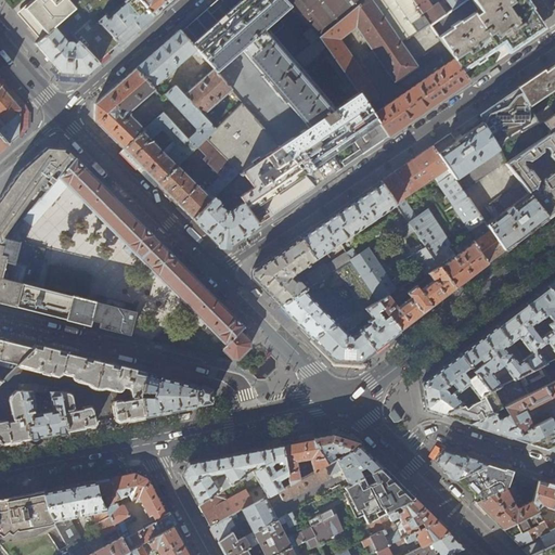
[(34,0),(18,13),(36,34),(40,39),(61,22),(67,28),(77,39),(98,62),(116,46),(119,43),(100,22),(99,22),(93,16),(112,0),(34,0)]
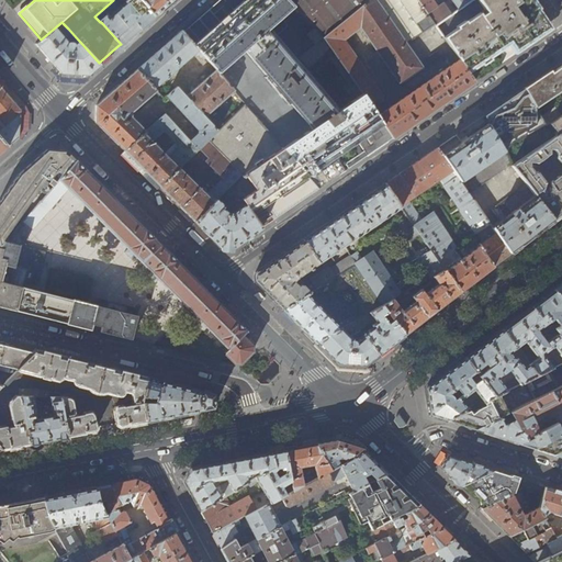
[(138,32),(155,17),(141,0),(133,0),(110,21),(107,17),(101,22),(121,44),(123,45),(138,32)]
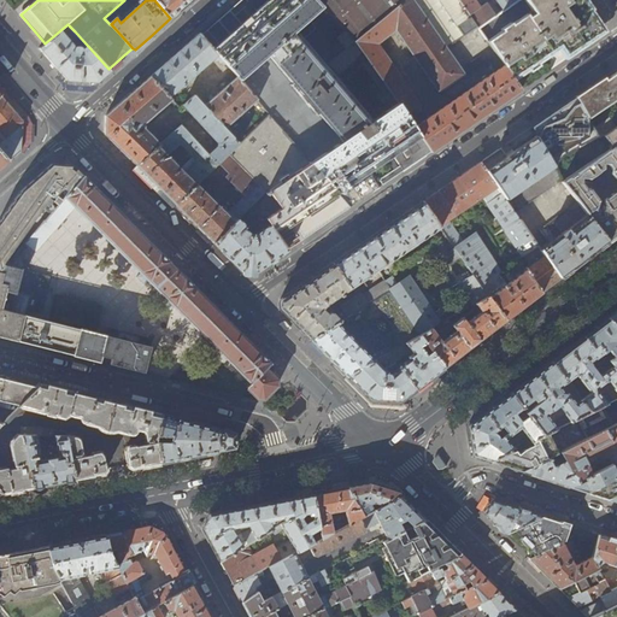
[(154,0),(170,18),(183,7),(191,0),(154,0)]
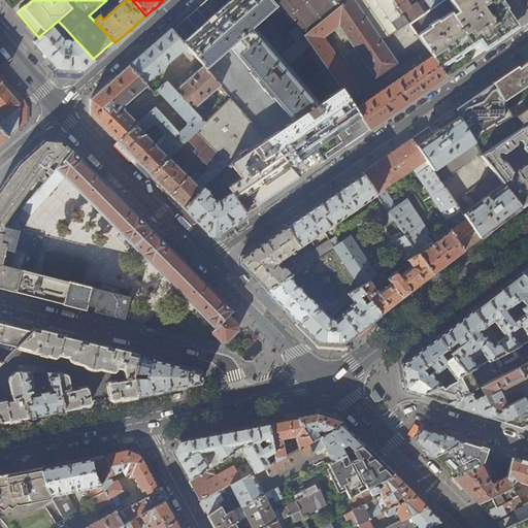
[(210,0),(220,9),(207,21),(197,8),(185,20),(173,30),(172,30),(189,48),(202,65),(221,86),(231,97),(230,98),(300,177),(312,169),(325,160),(316,149),(327,140),(336,133),(345,146),(369,130),(304,35),(348,0),(210,0)]
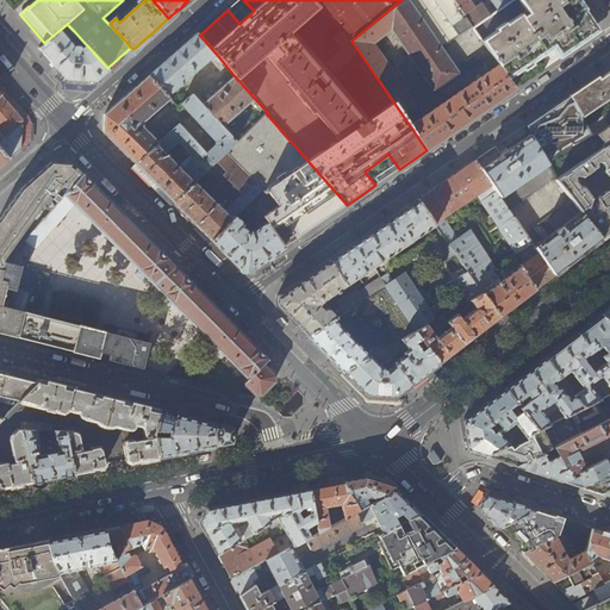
[(468,20),(453,0),(402,0),(352,41),(427,150),(440,141),(442,139),(471,119),(486,109),(489,109),(498,101),(506,95),(515,89),(509,81),(498,66),(487,73),(414,124),(405,111),(409,109),(412,113),(418,110),(415,105),(373,43),(391,29),(435,92),(459,74),(437,42),(468,20)]
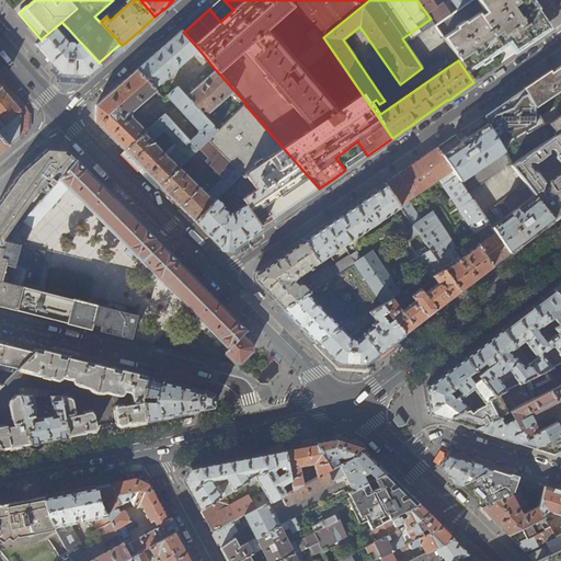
[(416,0),(431,19),(435,26),(450,15),(442,3),(436,8),(431,0),(450,0),(458,10),(472,0),(416,0)]
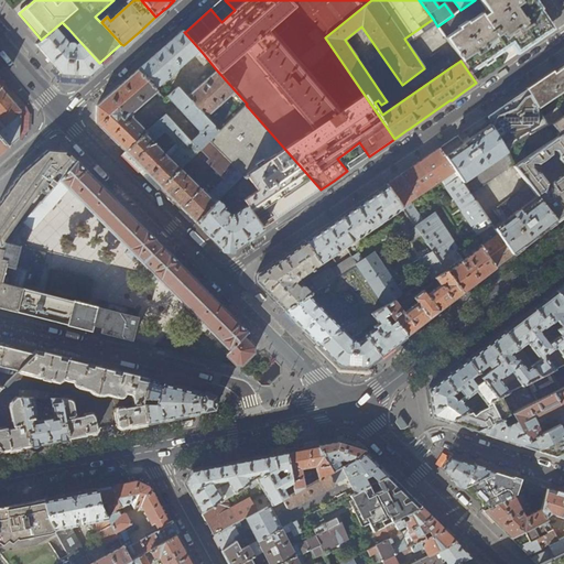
[(479,0),(486,10),(445,39),(461,61),(470,75),(511,45),(518,54),(532,44),(546,34),(544,31),(546,30),(545,26),(548,25),(545,23),(549,21),(541,9),(534,0),(479,0)]
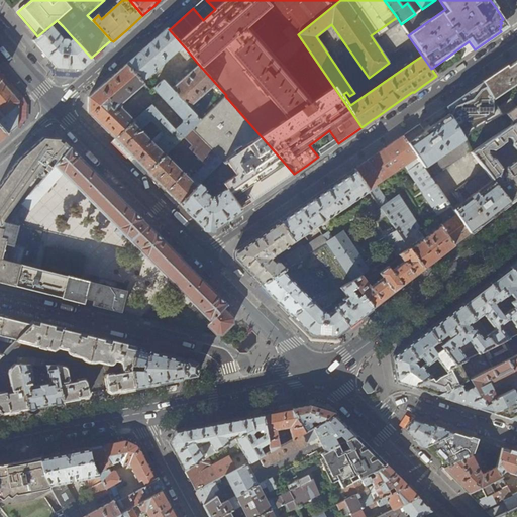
[(57,32),(63,26),(57,20),(37,36),(33,40),(45,55),(56,67),(57,68),(80,69),(82,70),(86,66),(93,60),(91,58),(72,36),(70,37),(72,39),(71,40),(69,39),(67,38),(65,38),(64,39),(57,32)]
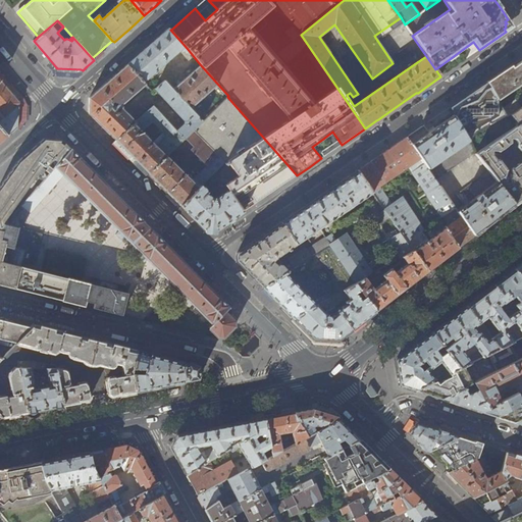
[(156,39),(150,45),(115,74),(90,98),(89,114),(107,133),(123,149),(139,163),(151,175),(169,194),(181,206),(202,186),(221,166),(224,162),(194,129),(203,121),(191,108),(218,85),(200,64),(172,89),(165,81),(156,89),(185,120),(185,124),(177,132),(154,106),(137,122),(123,109),(123,105),(146,85),(144,83),(181,48),(184,51),(187,48),(170,30),(168,28),(156,39)]
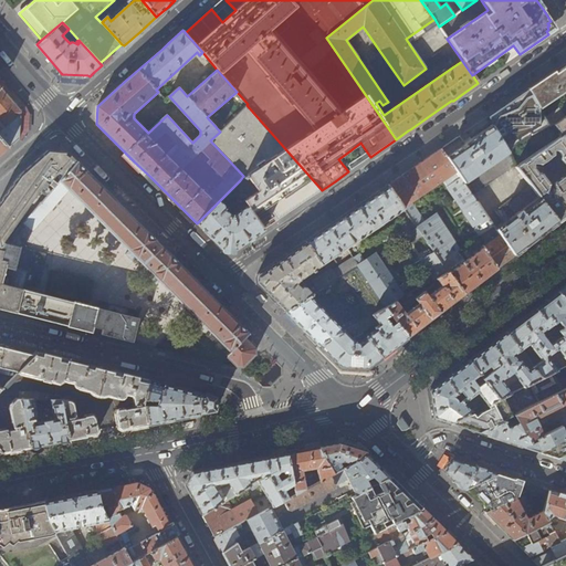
[(551,77),(528,92),(540,109),(565,90),(565,65),(561,70),(551,77)]
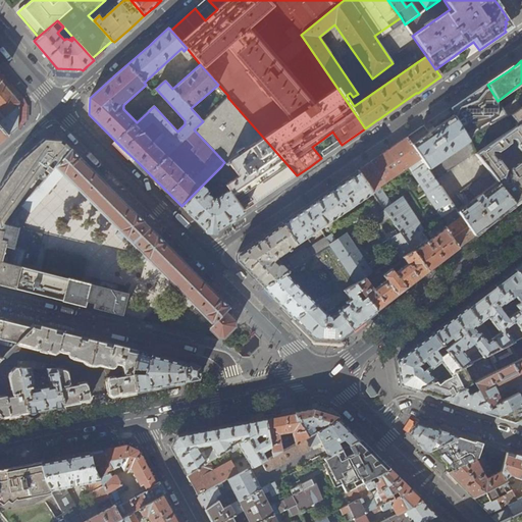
[(9,90),(1,81),(0,81),(0,112),(1,112),(5,117),(0,121),(0,126),(8,137),(13,133),(18,128),(19,101),(9,90)]
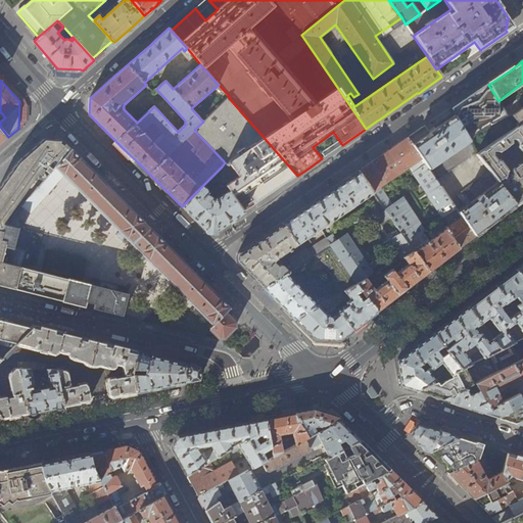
[(487,83),(450,107),(455,114),(470,141),(478,134),(507,115),(503,109),(498,101),(488,85),(487,83)]
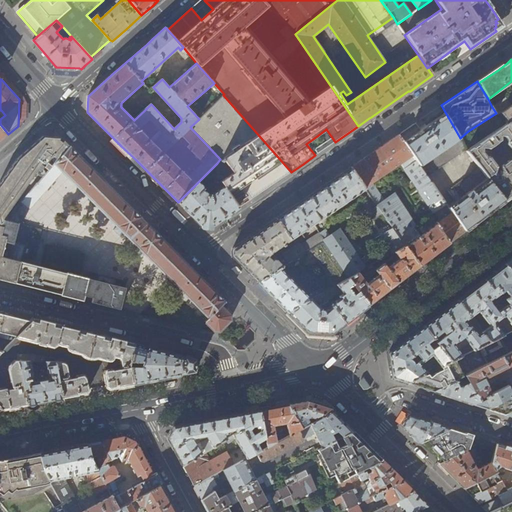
[(223,95),(199,119),(190,127),(220,159),(217,163),(227,178),(222,182),(224,186),(211,195),(208,195),(204,192),(206,190),(198,182),(178,202),(191,215),(192,216),(202,226),(202,227),(211,228),(211,227),(225,218),(239,208),(231,196),(233,195),(236,192),(243,187),(251,199),(291,172),(223,95)]
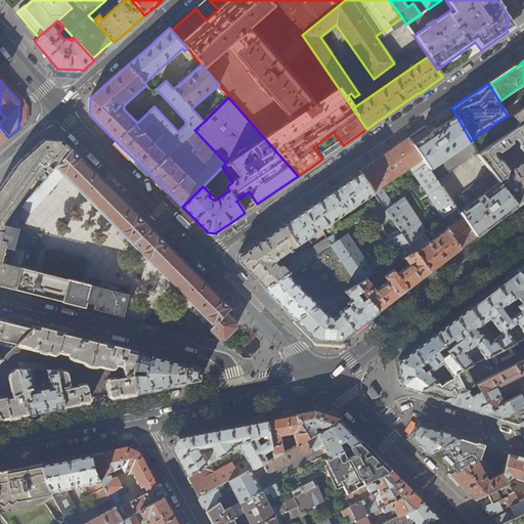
[(513,115),(522,108),(516,100),(504,110),(508,116),(509,118),(513,115)]
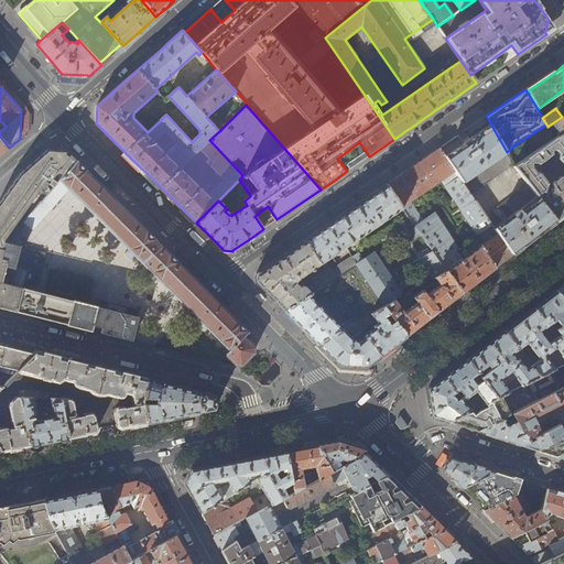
[(563,115),(562,117),(552,123),(559,133),(556,134),(559,137),(561,134),(563,138),(563,115)]
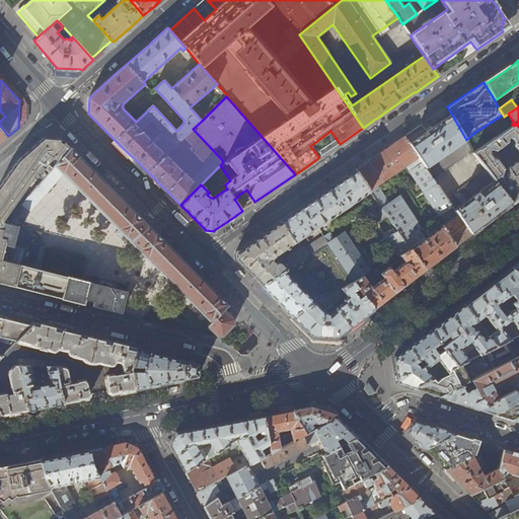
[(473,151),(466,140),(451,114),(426,131),(422,125),(403,136),(433,178),(473,151)]
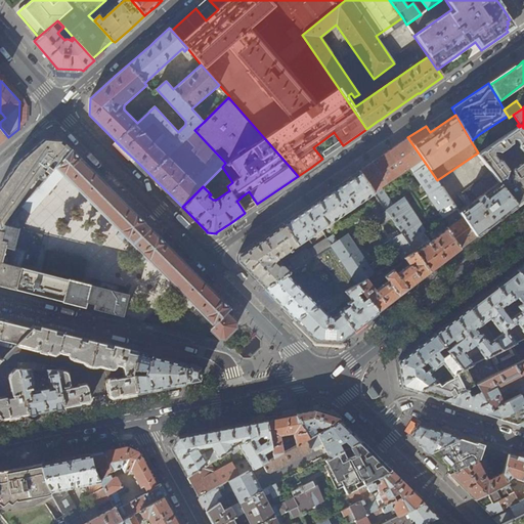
[(519,127),(516,129),(479,155),(483,160),(485,163),(491,170),(517,205),(523,199),(523,128),(521,125),(519,127)]
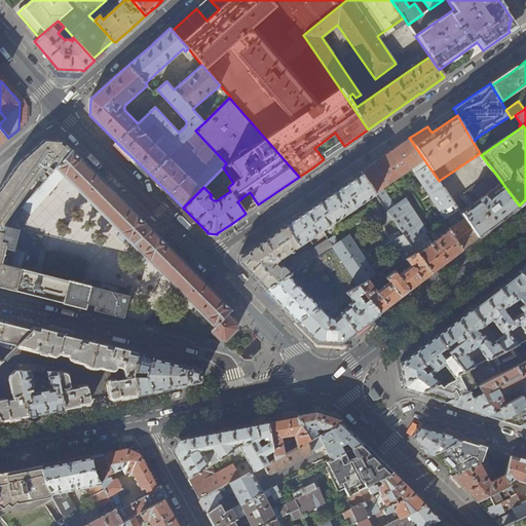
[(0,145),(8,138),(0,127),(0,145)]
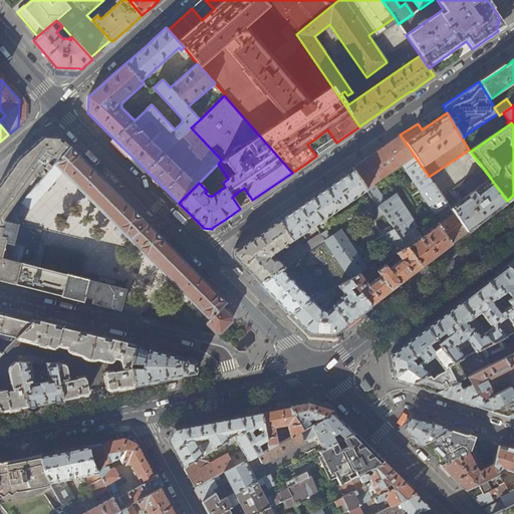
[(370,156),(352,168),(366,189),(412,158),(413,161),(407,165),(409,168),(406,170),(421,191),(408,200),(422,223),(448,205),(429,177),(400,135),(370,156)]
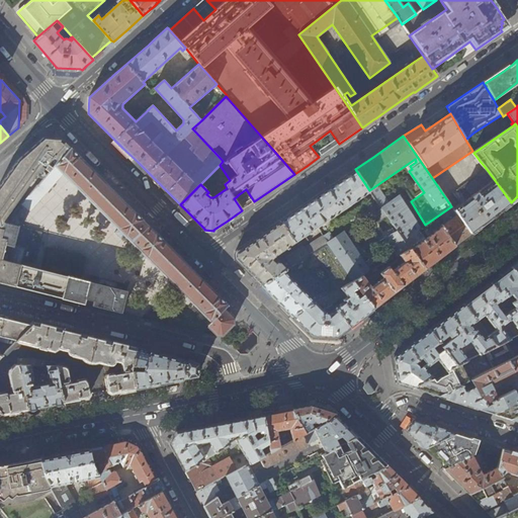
[(0,227),(0,228),(3,225),(2,223),(4,220),(2,218),(39,163),(41,165),(40,167),(45,170),(46,168),(50,171),(70,148),(67,145),(65,143),(64,145),(60,142),(61,140),(52,139),(42,138),(37,142),(17,161),(11,169),(1,183),(0,184),(0,227)]
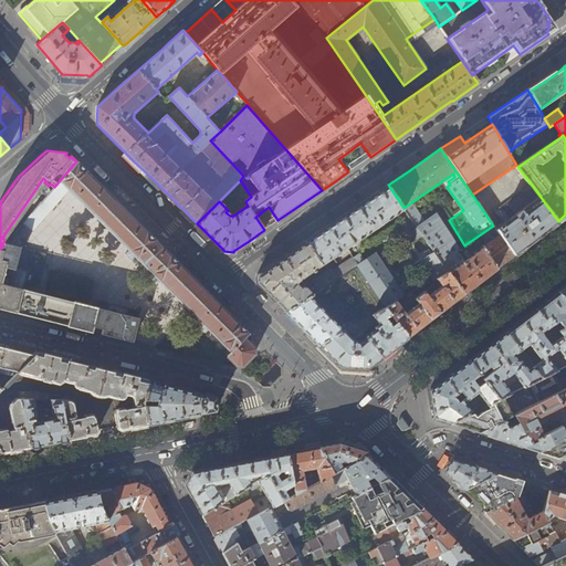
[(42,202),(41,202),(22,224),(31,232),(70,190),(137,258),(133,261),(148,276),(153,273),(230,352),(226,355),(237,366),(240,366),(242,366),(254,354),(254,348),(248,342),(249,341),(250,339),(250,336),(249,334),(219,303),(212,297),(163,248),(160,245),(156,241),(108,192),(76,161),(54,187),(48,196),(48,197),(42,202)]
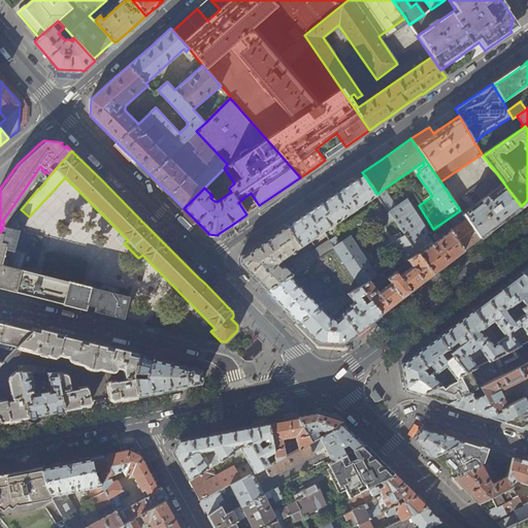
[(500,222),(521,206),(495,171),(461,197),(469,208),(463,215),(464,216),(480,238),(486,234),(500,222)]
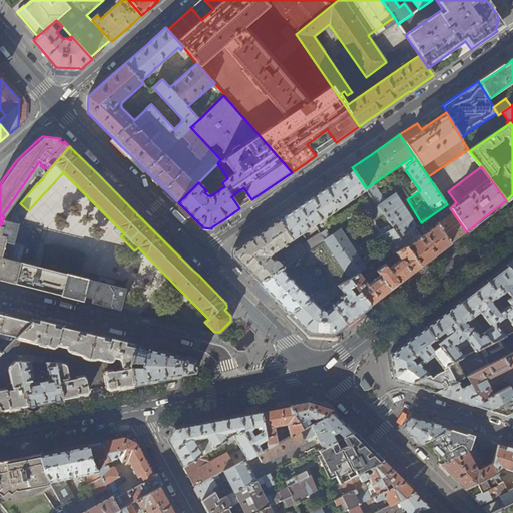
[(366,189),(366,188),(352,167),(324,186),(278,218),(275,220),(242,242),(233,248),(232,257),(244,269),(259,283),(281,269),(285,267),(291,263),(292,262),(309,251),(303,243),(300,243),(279,257),(274,257),(271,259),(269,257),(272,252),(273,252),(366,189)]
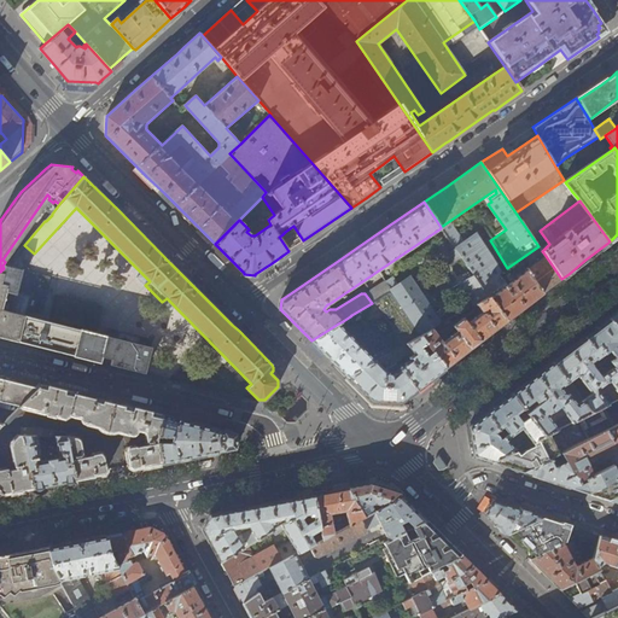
[(447,235),(473,277),(481,287),(497,275),(500,274),(476,234),(462,243),(454,231),(447,235)]
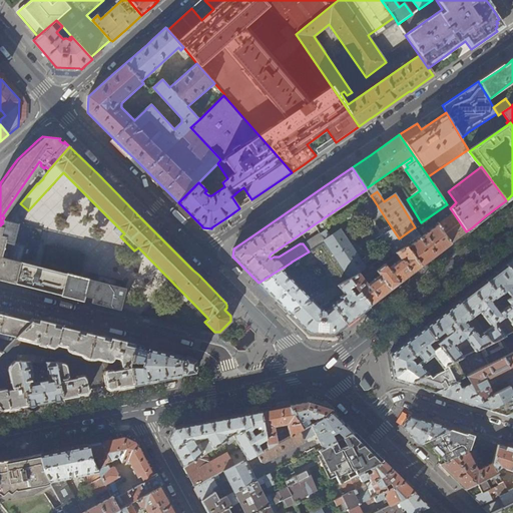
[(466,231),(451,209),(449,211),(451,214),(427,232),(424,227),(421,230),(424,234),(420,237),(413,228),(399,238),(406,247),(421,267),(438,253),(464,232),(465,232),(466,231)]
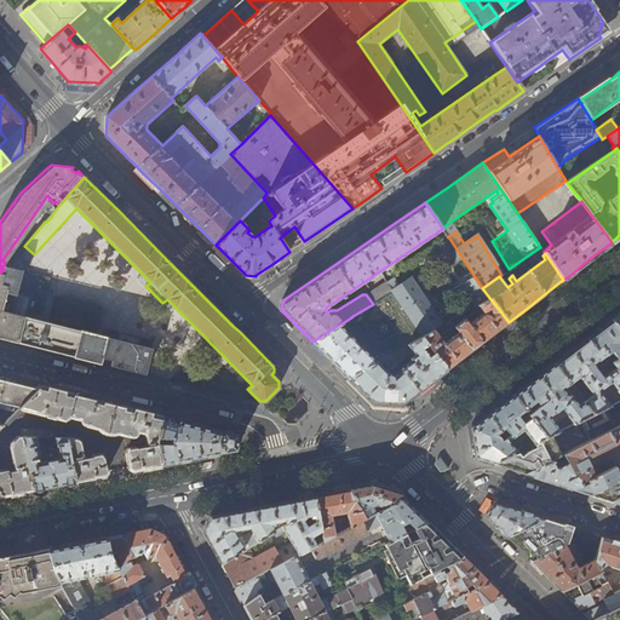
[(112,338),(40,320),(50,281),(28,275),(28,271),(15,257),(4,269),(0,273),(0,271),(0,338),(46,350),(93,362),(95,362),(101,363),(102,357),(107,359),(112,360),(110,366),(145,374),(153,349),(138,344),(139,337),(119,331),(116,339),(112,338)]
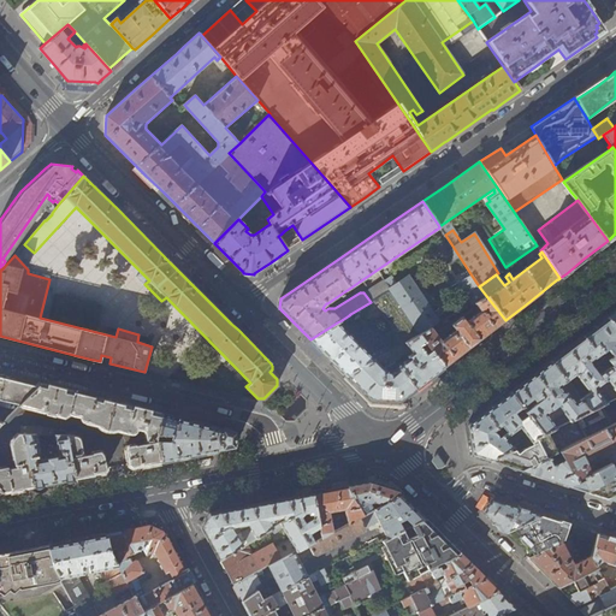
[(487,297),(479,286),(472,276),(458,283),(463,290),(428,309),(408,278),(389,291),(419,335),(432,329),(475,303),(487,297)]
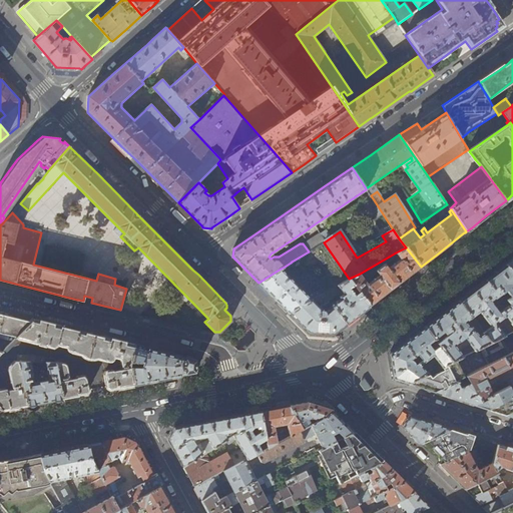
[(324,241),(309,251),(292,262),(305,276),(317,269),(320,272),(308,278),(322,291),(309,298),(299,287),(302,285),(300,283),(297,286),(281,269),(259,283),(275,299),(289,313),(323,294),(331,290),(337,286),(349,279),(324,242),(324,241)]
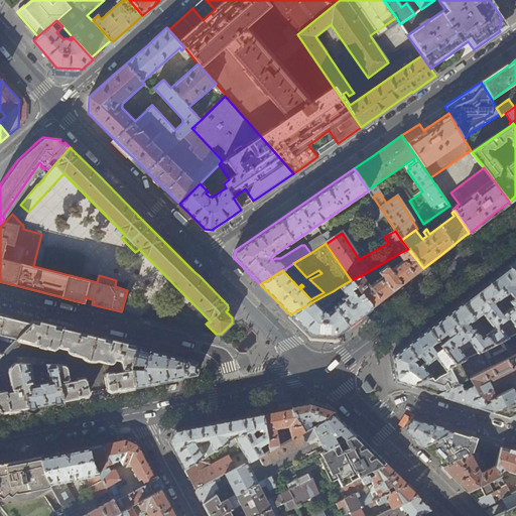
[(423,268),(408,249),(398,254),(403,261),(391,270),(387,265),(378,272),(381,277),(370,286),(362,275),(351,280),(372,307),(395,289),(423,268)]
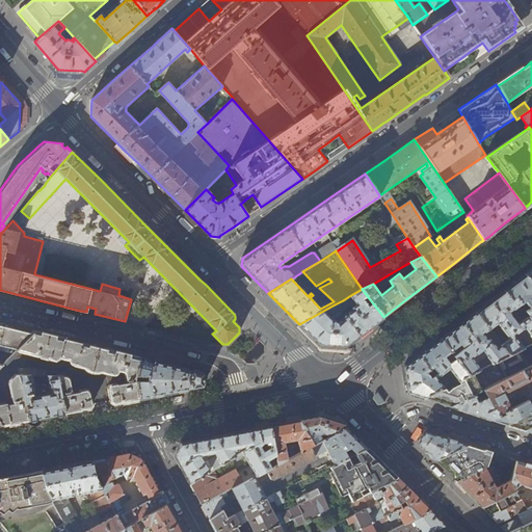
[(510,285),(503,290),(510,300),(514,298),(520,304),(524,301),(529,308),(525,312),(528,315),(527,316),(531,322),(531,285),(524,274),(510,285)]
